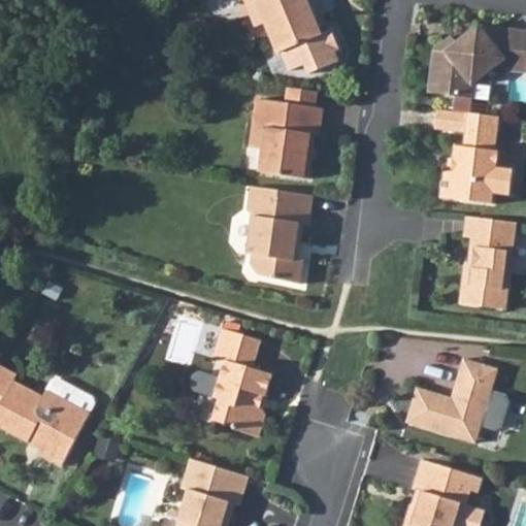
[(242,0),(247,7),(256,3),(264,23),(276,55),(280,54),(288,73),(303,67),(307,76),(335,65),(331,55),(337,52),(329,32),(318,36),(302,0),(242,0)]
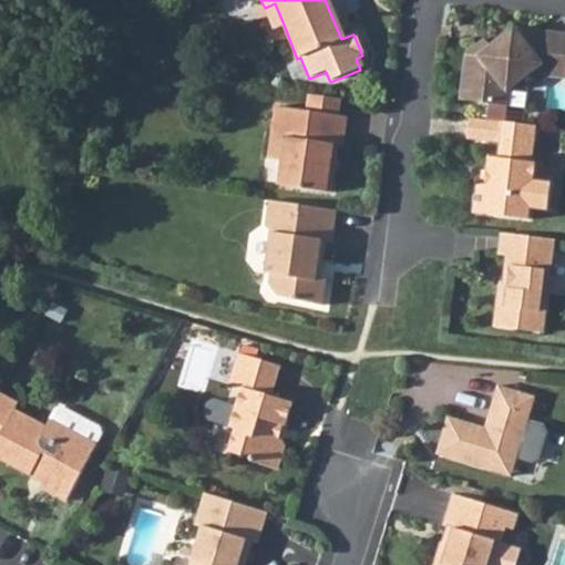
[(275,3),(265,8),(273,30),(284,24),(275,3)]
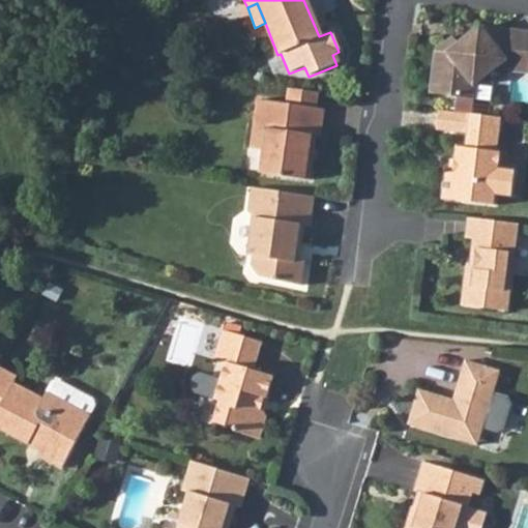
[(527,44),(511,42),(512,31),(478,28),(445,54),(434,53),(429,94),(471,99),(472,87),(500,65),(506,71),(527,74),(527,44)]
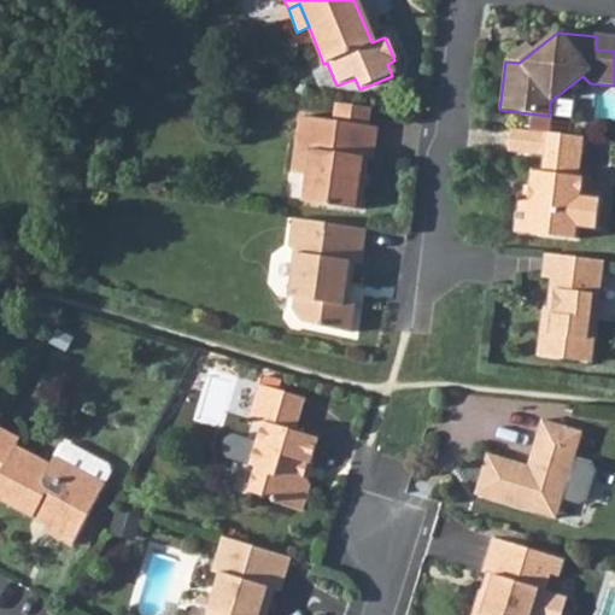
[(614,39),(597,36),(596,50),(614,51),(614,39)]
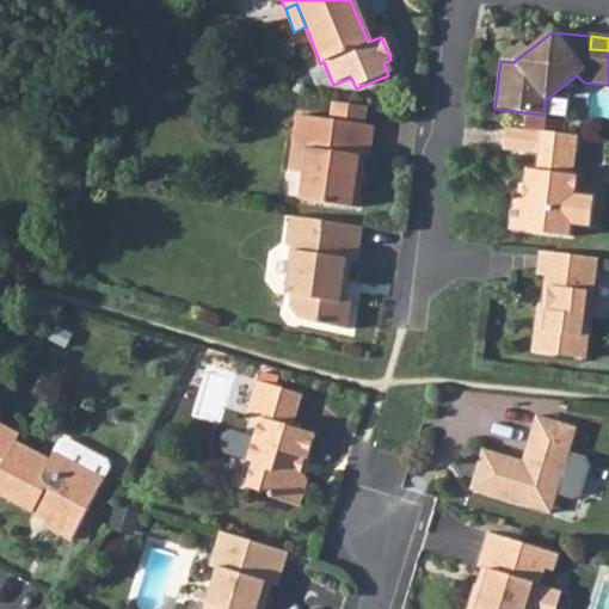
[(331,104),(327,123),(363,128),(367,109),(331,104)]
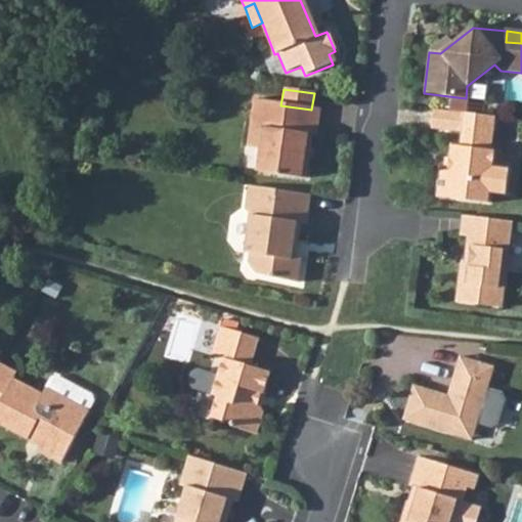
[(254,101),(250,129),(263,131),(259,151),(256,173),(305,180),(309,149),(306,149),(307,138),(315,138),(319,111),(311,110),(280,105),(254,101)]
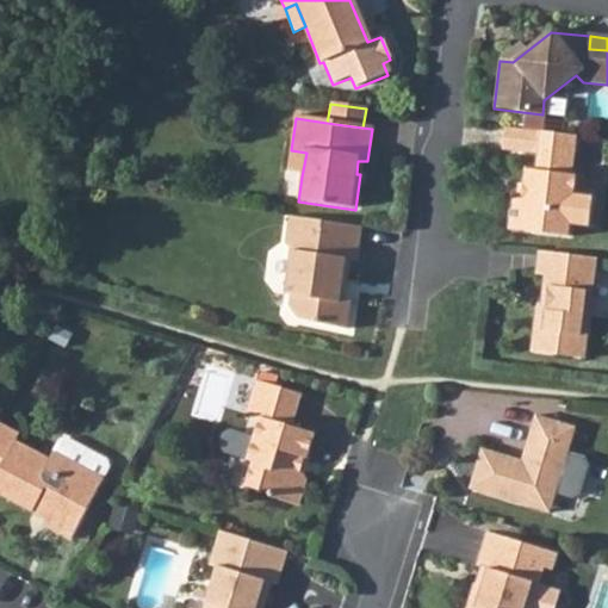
[(576,137),(504,129),(502,152),(535,155),(533,172),(525,171),(521,198),(512,197),(508,230),(566,237),(568,227),(584,229),(588,197),(572,194),(574,177),(568,175),(569,160),(572,160),(576,137)]
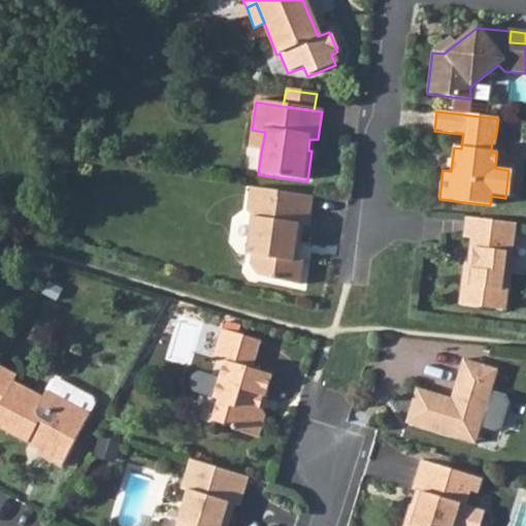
[(252,130),(249,151),(261,153),(265,132),(252,130)]
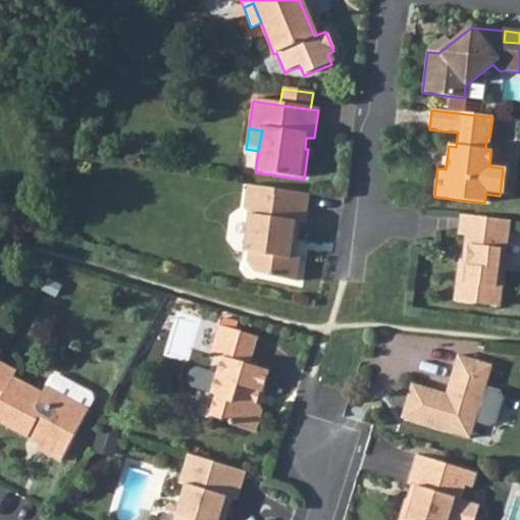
[(247,186),(245,196),(256,197),(257,187),(247,186)]
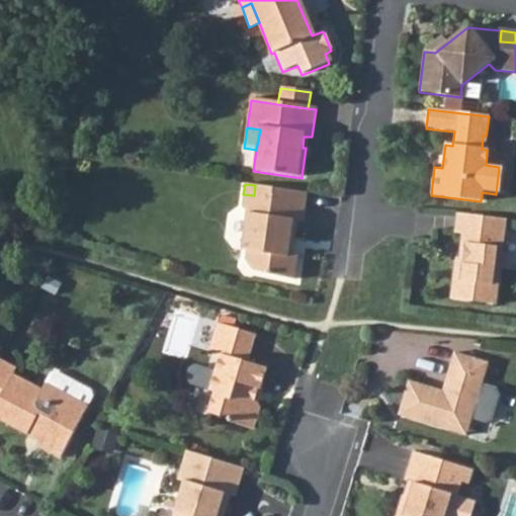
[(254,195),(243,194),(242,206),(247,212),(244,228),(249,236),(245,258),(252,269),(292,278),(295,255),(289,254),(295,221),(301,222),(305,193),(255,185),(254,195)]
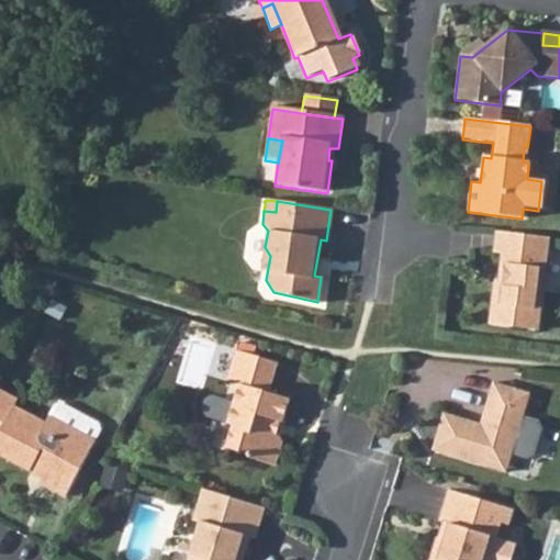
[(546,239),(492,233),(490,255),(497,256),(495,273),(499,279),(499,287),(490,287),(486,325),(535,331),(546,239)]
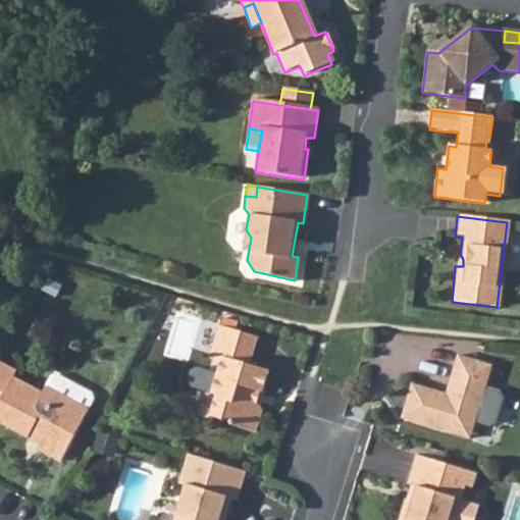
[(218,324),(210,353),(220,356),(210,393),(217,394),(211,414),(230,420),(230,422),(256,430),(263,409),(260,404),(257,402),(260,391),(263,392),(270,368),(249,362),(256,335),(218,324)]
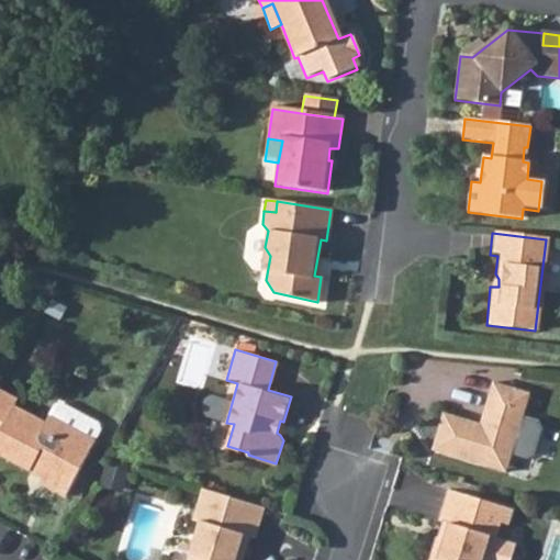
[(435,447),(491,465),(496,446),(514,451),(533,391),(497,380),(483,424),(446,411),(435,447)]
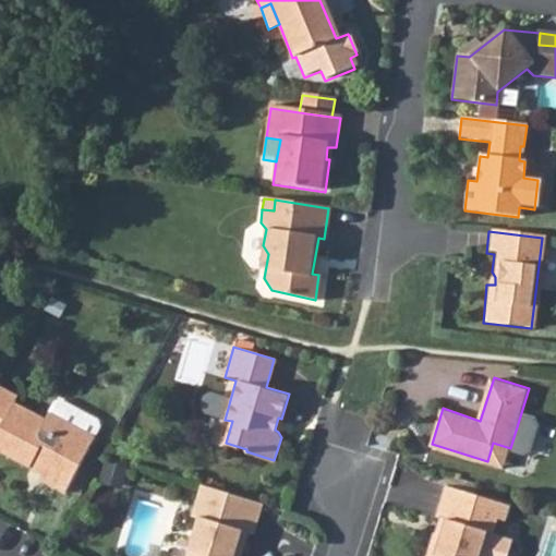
[(0,450),(25,463),(28,458),(34,458),(45,463),(37,478),(55,486),(64,469),(74,473),(94,434),(93,434),(98,424),(96,418),(59,398),(52,400),(44,418),(13,402),(16,395),(0,387),(0,450)]
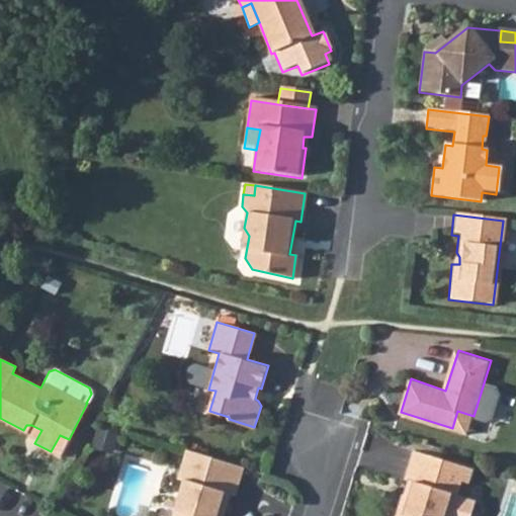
[(457,411),(452,428),(467,433),(474,416),(457,411)]
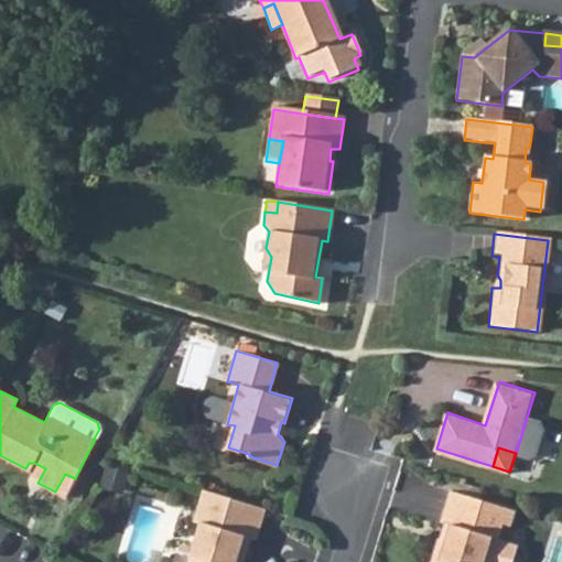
[(65,474),(55,492),(65,497),(75,478),(65,474)]
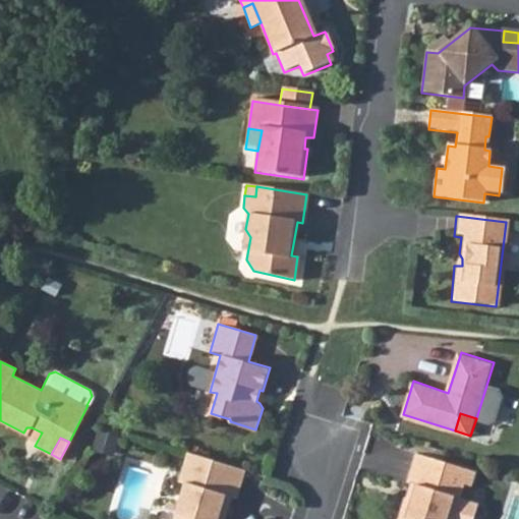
[(244,470),(186,451),(177,479),(183,481),(171,518),(216,518),(219,512),(225,513),(230,497),(235,498),(244,470)]
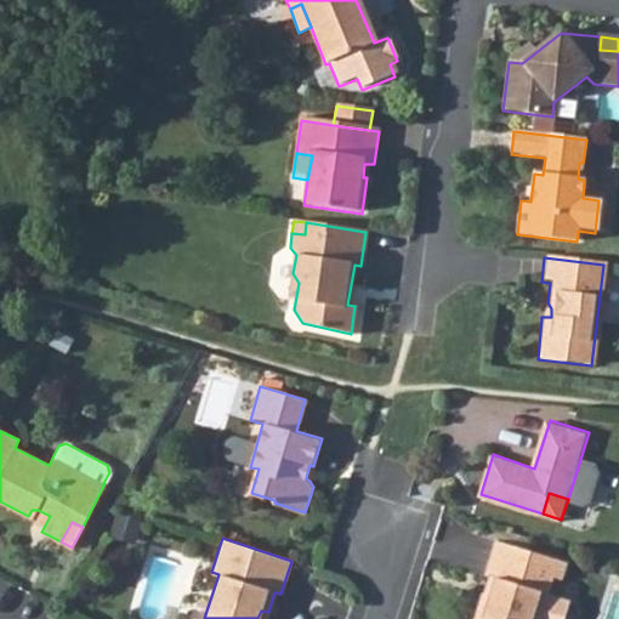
[(493,596),(487,594),(486,592),(477,618),(537,618),(546,591),(552,592),(557,577),(564,578),(569,562),(498,539),(487,573),(493,575),(499,577),(493,596)]
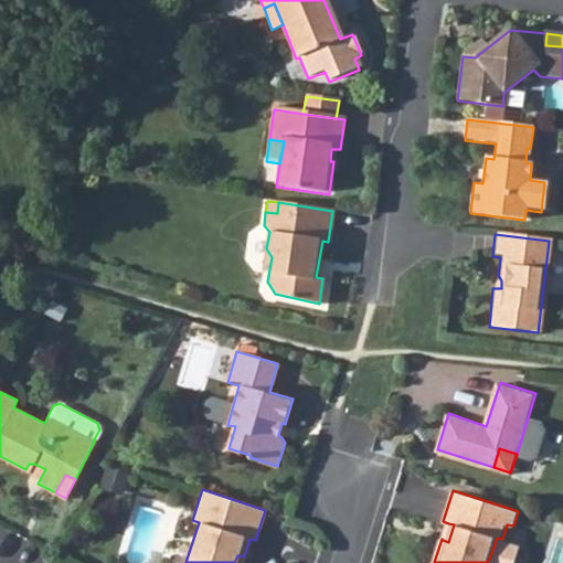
[(488,562),(509,562),(513,546),(510,542),(502,539),(497,538),(488,562)]
